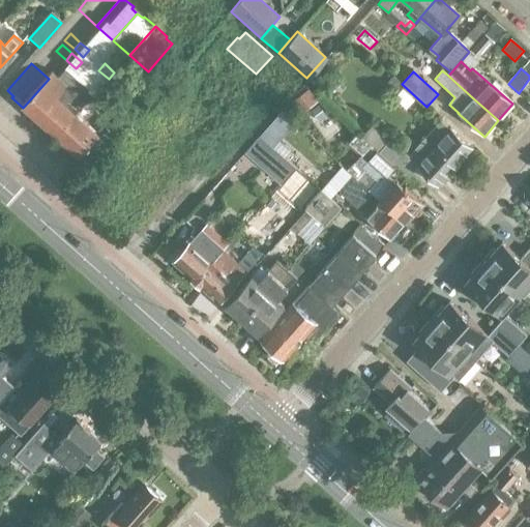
[(114,72),(109,79),(117,87),(123,81),(114,72)]
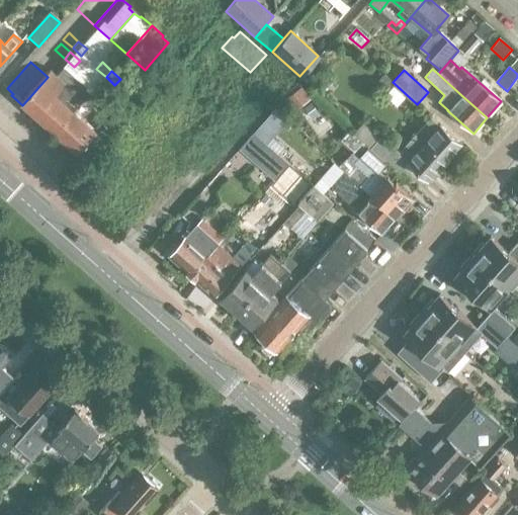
[(97,87),(103,81),(93,72),(87,79),(97,87)]
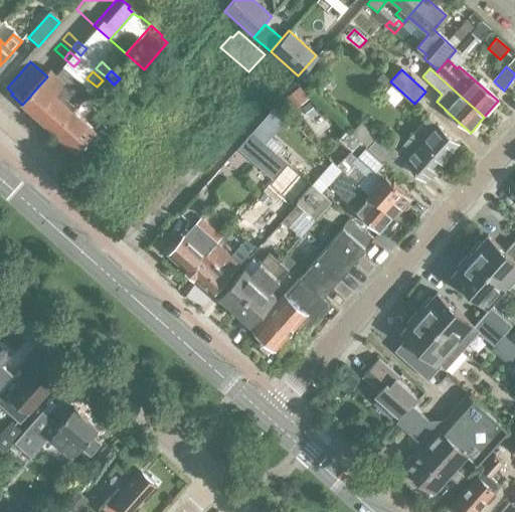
[(291,71),(283,81),(289,86),(297,76),(291,71)]
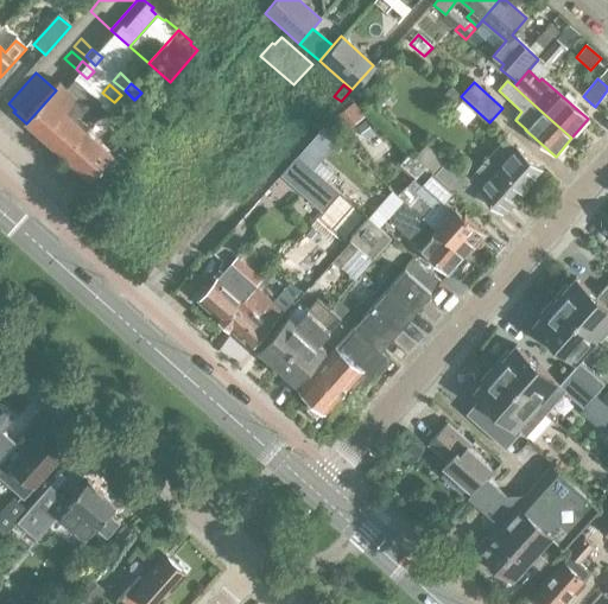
[(453,107),(461,97),(450,88),(443,97),(453,107)]
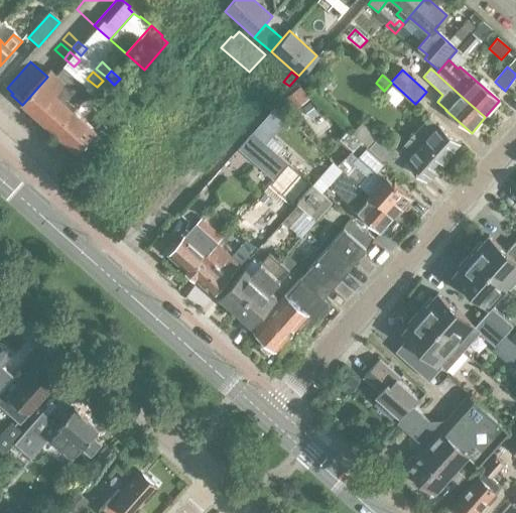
[(40,118),(63,92),(47,77),(22,105),(33,115),(35,113),(40,118)]
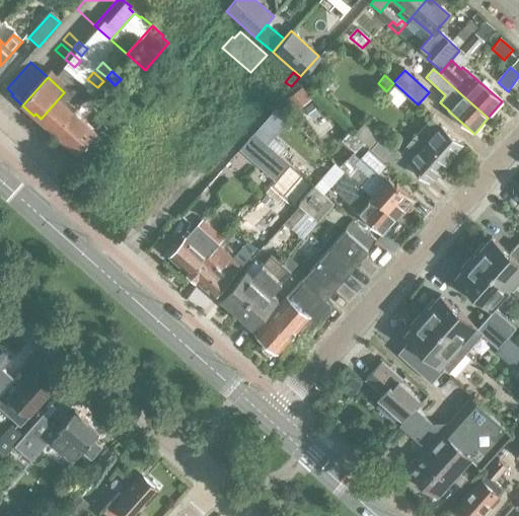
[(103,81),(97,87),(106,95),(112,89),(103,81)]
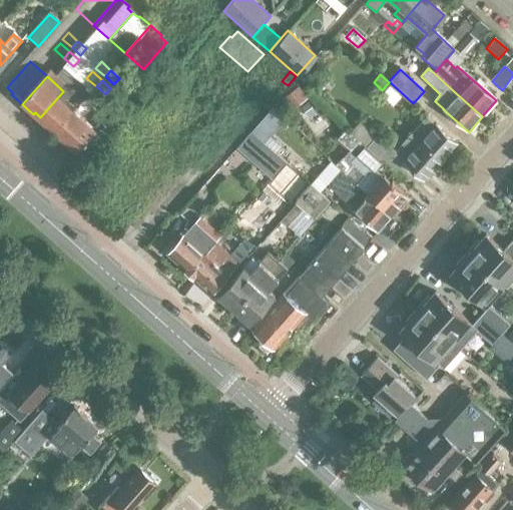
[(292,110),(308,99),(299,86),(283,97),(292,110)]
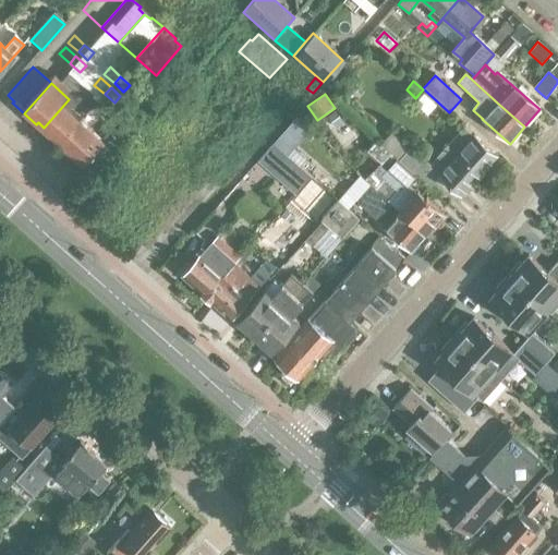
[(60,145),(86,115),(69,99),(44,128),(49,132),(48,134),(60,145)]
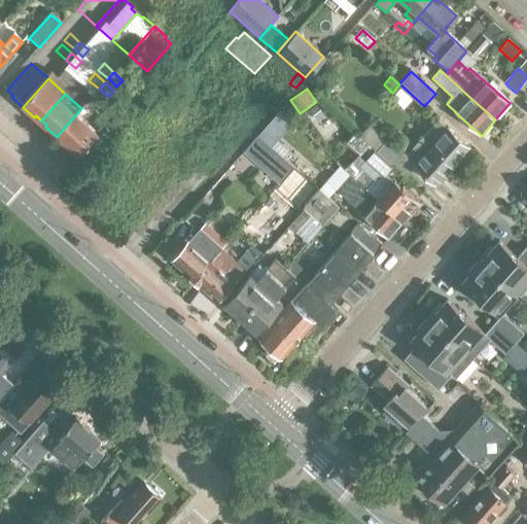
[(271,102),(262,111),(269,116),(277,107),(271,102)]
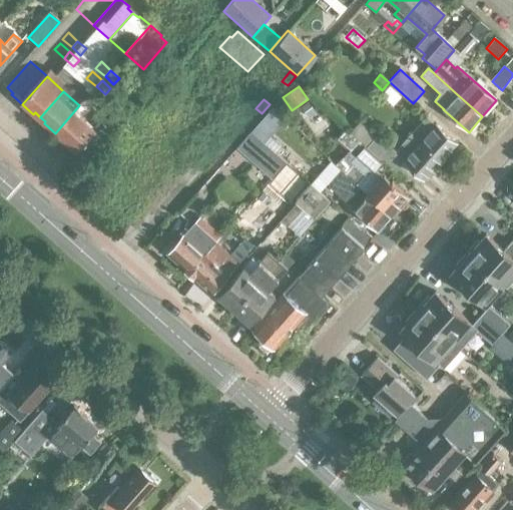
[(308,118),(316,113),(308,102),(301,108),(308,118)]
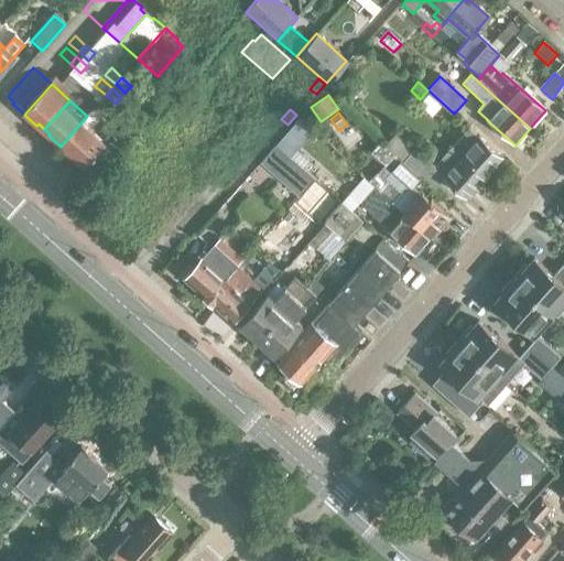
[(82,161),(107,132),(87,116),(61,147),(73,158),(74,155),(82,161)]
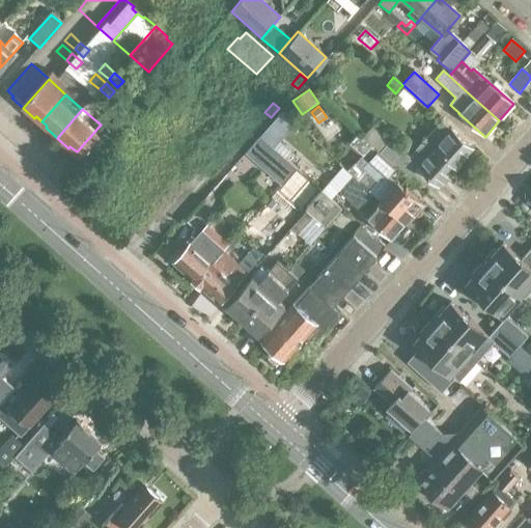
[(264,112),(256,121),(261,128),(271,117),(264,112)]
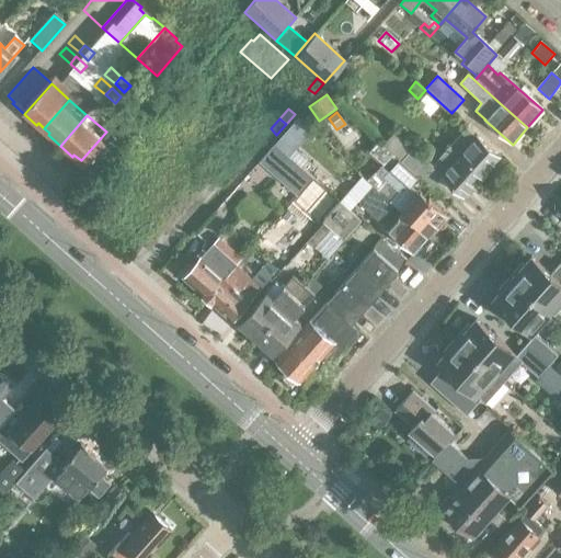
[(464,196),(500,158),(466,128),(433,166),(413,148),(412,149),(395,133),(382,146),(401,162),(418,175),(432,190),(443,178),(464,196)]
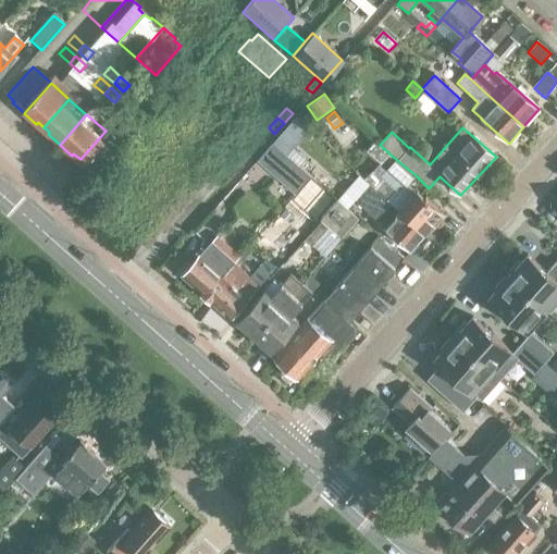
[(166,132),(160,139),(170,148),(176,142),(166,132)]
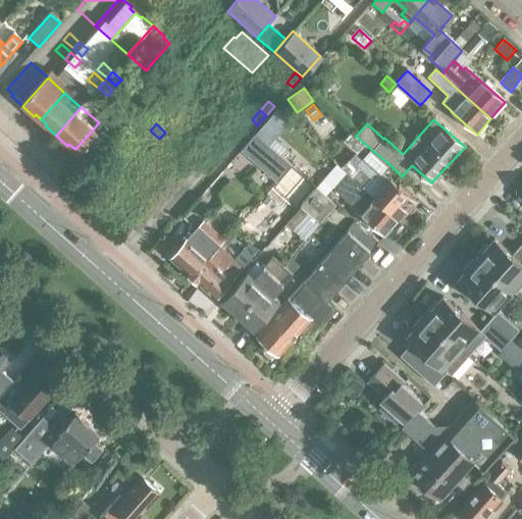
[(266,144),(273,136),(263,126),(256,135),(266,144)]
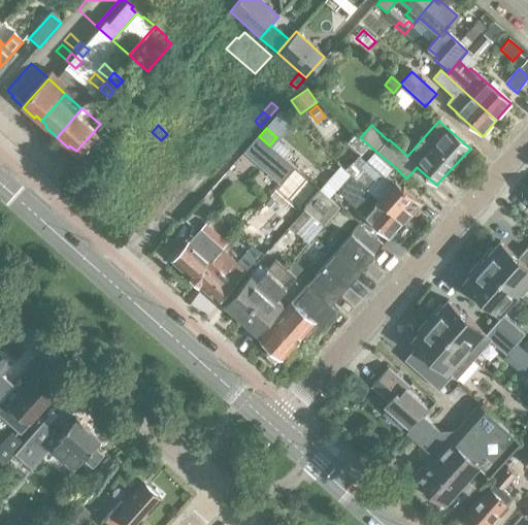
[(394,182),(391,186),(390,185),(391,184),(383,176),(393,165),(377,153),(360,137),(356,133),(348,143),(361,156),(359,158),(365,163),(353,176),(404,222),(420,204),(394,182)]
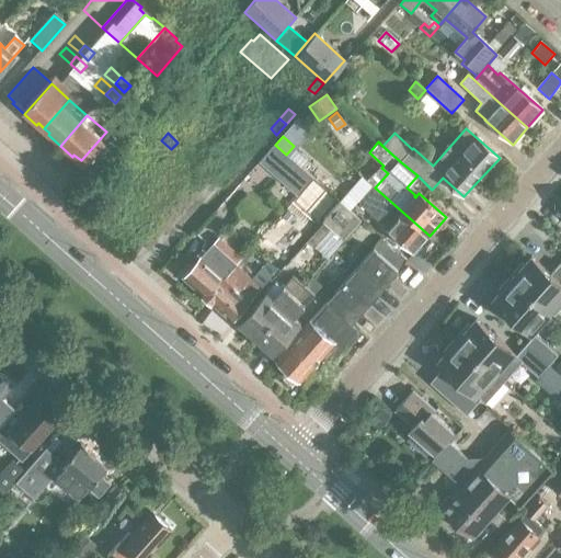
[(178,143),(171,149),(181,158),(187,151),(178,143)]
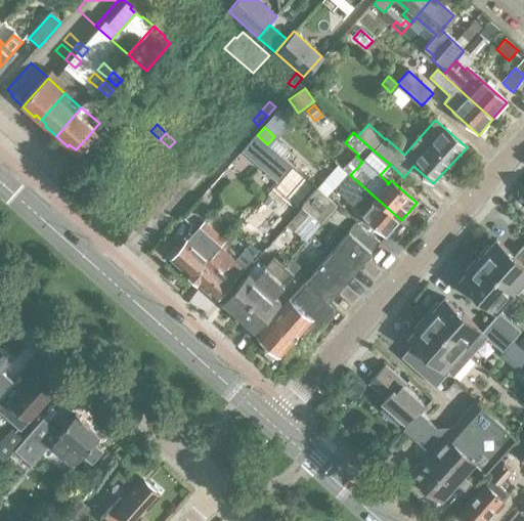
[(256,135),(242,152),(277,183),(292,167),(256,135)]
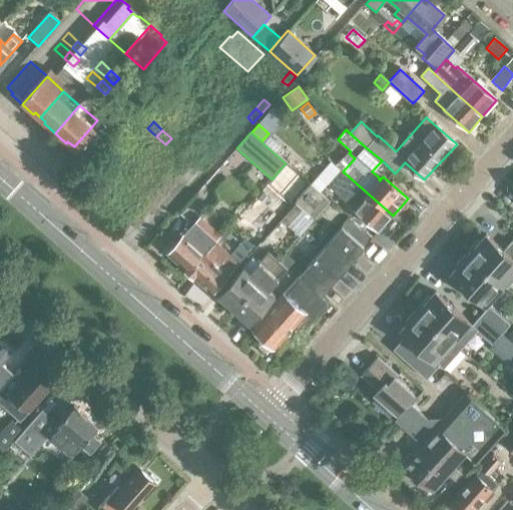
[(233,133),(225,142),(231,147),(239,138),(233,133)]
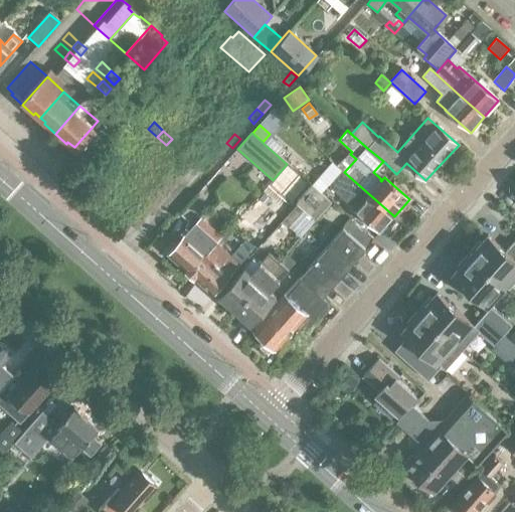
[(226,143),(218,152),(224,157),(232,148),(226,143)]
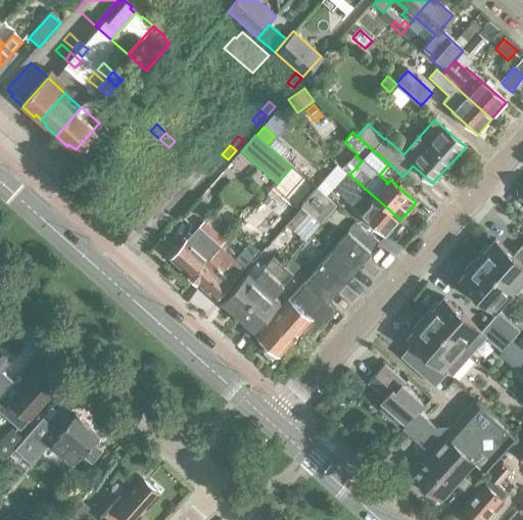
[(189,153),(183,160),(193,169),(198,162),(189,153)]
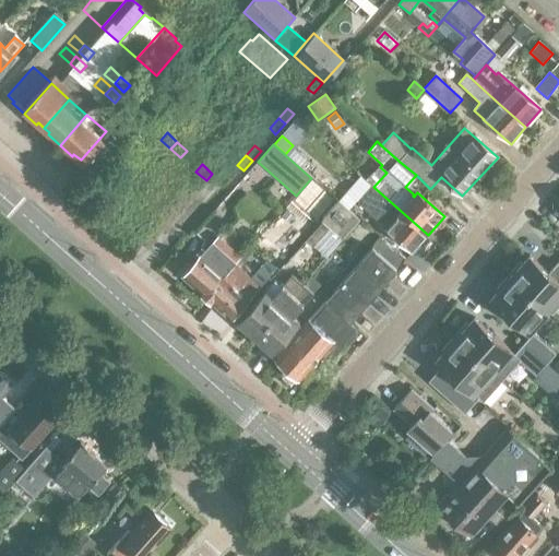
[(212,174),(206,180),(215,189),(222,181),(212,174)]
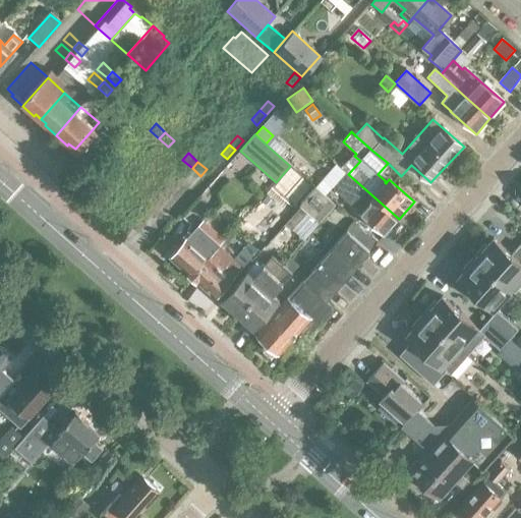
[(399,219),(348,174),(348,175),(347,174),(339,167),(326,183),(334,190),(359,214),(384,236),(399,219)]
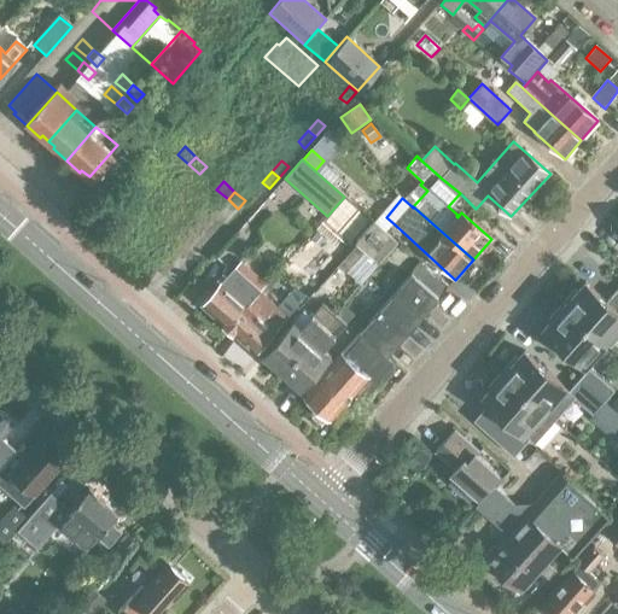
[(149,249),(178,218),(157,200),(128,234),(140,246),(143,244),(149,249)]
